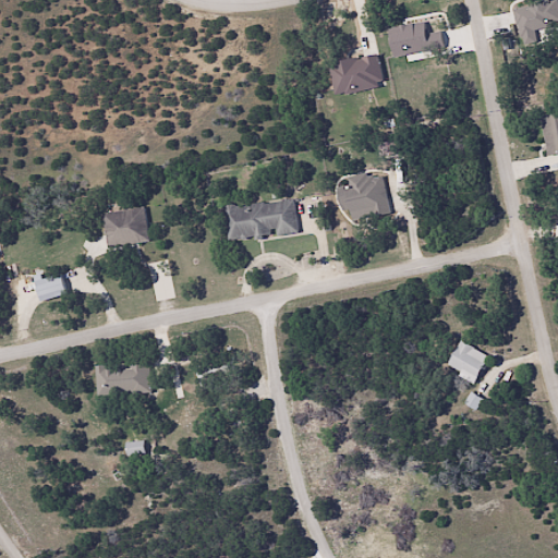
[(328,63),(334,94),(381,86),(377,55),(328,63)]
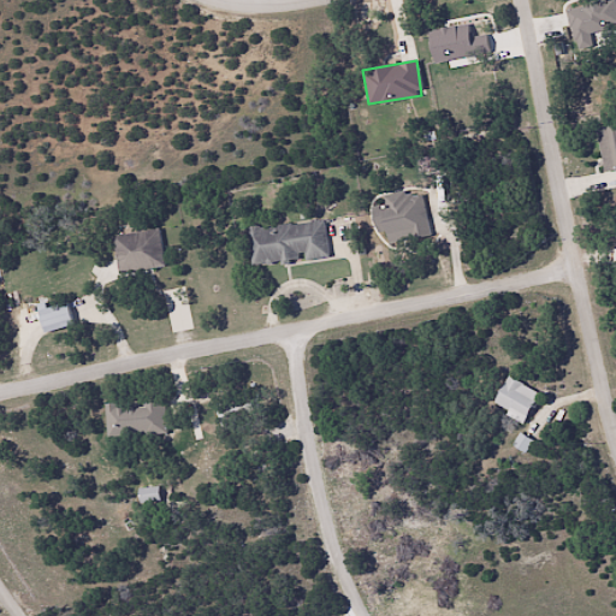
[(615,124),(597,128),(603,171),(615,169),(615,124)]
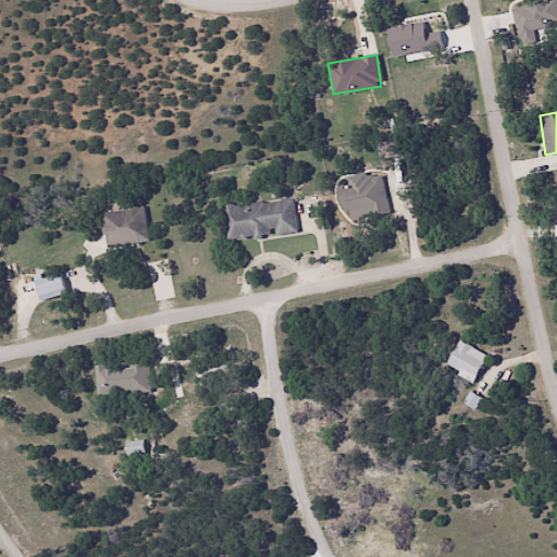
[(388,212),(380,172),(346,180),(347,185),(334,188),(339,212),(348,211),(350,221),(388,212)]
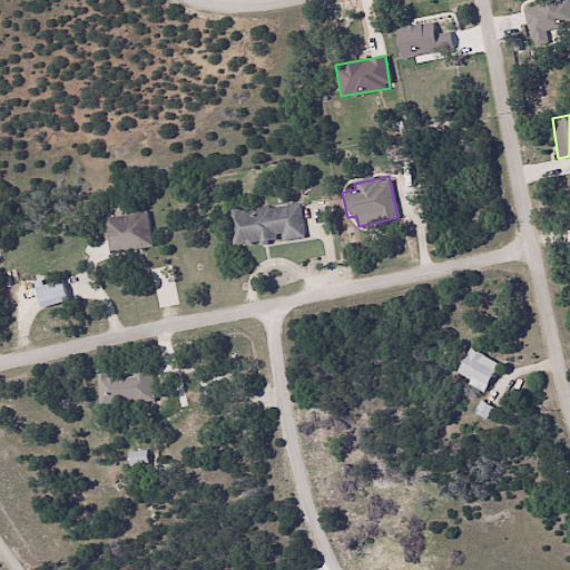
[(302,239),(300,205),(229,209),(232,244),(302,239)]
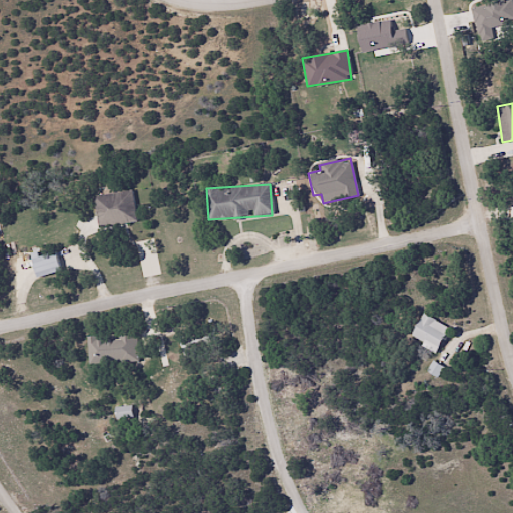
[(136,222),(131,191),(93,196),(97,227),(136,222)]
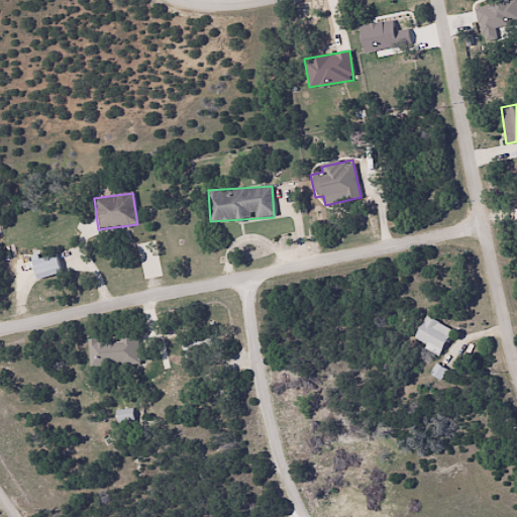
[(30,260),(36,280),(61,273),(55,252),(30,260)]
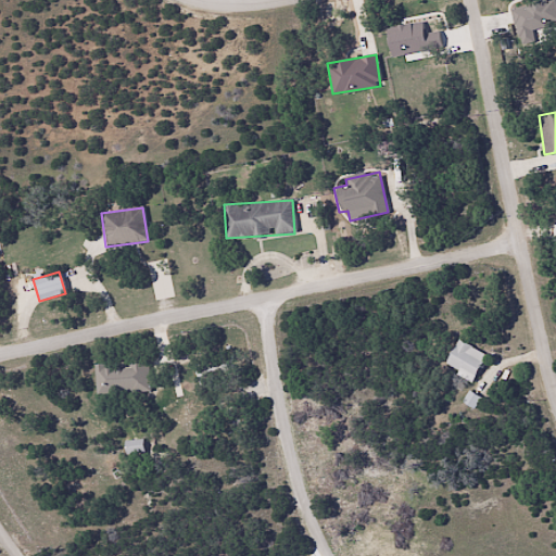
[(443,364),(471,381),(485,356),(457,339),(443,364)]
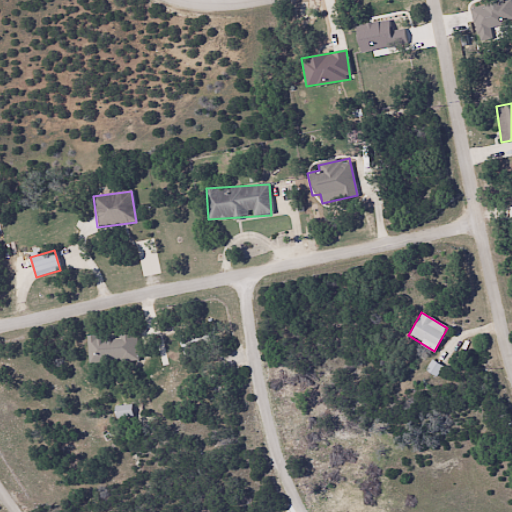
[(87,335),(87,363),(137,362),(136,334),(87,335)]
